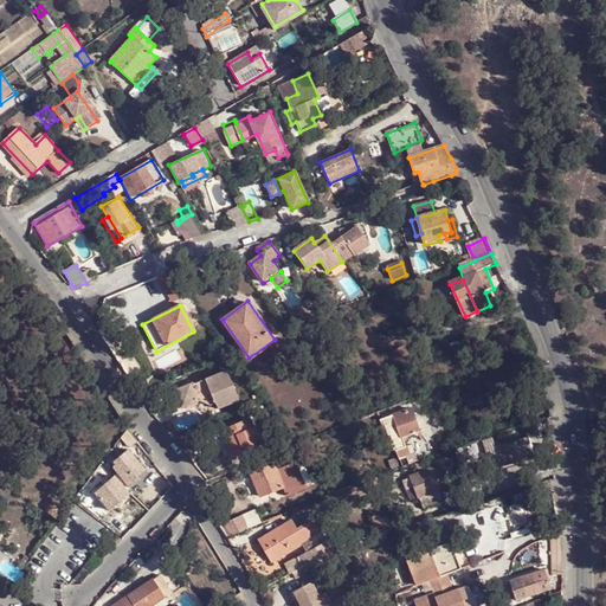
[(226,372),(195,385),(193,384),(192,387),(188,385),(176,391),(174,394),(180,407),(184,408),(197,404),(197,401),(199,403),(210,405),(216,403),(218,410),(239,401),(226,372)]
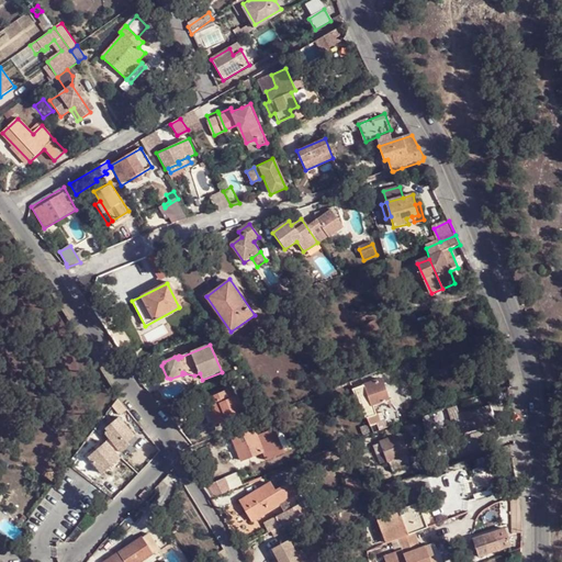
[(134,351),(124,358),(128,363),(138,358),(134,351)]
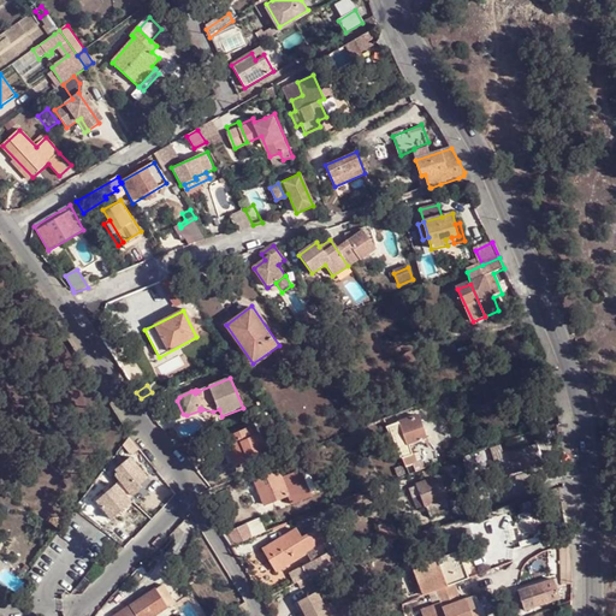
[(419,419),(388,431),(396,451),(397,451),(408,479),(421,475),(419,469),(428,466),(430,467),(439,463),(437,456),(428,445),(419,419)]
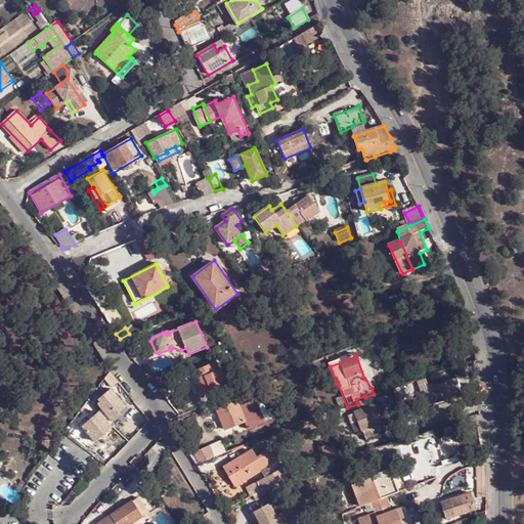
[(226,384),(216,360),(192,370),(199,384),(194,385),(199,395),(226,384)]
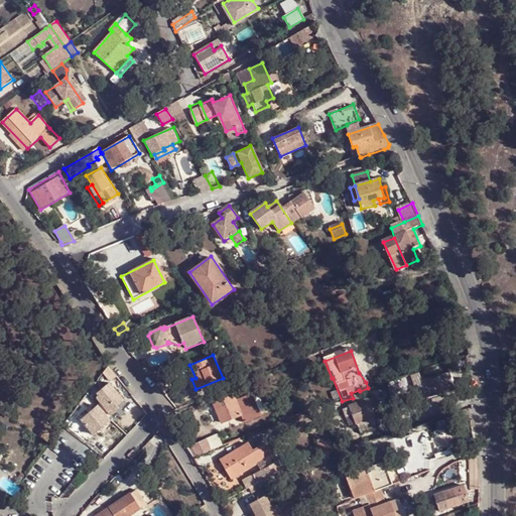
[(196,378),(189,365),(185,367),(191,379),(196,378)]
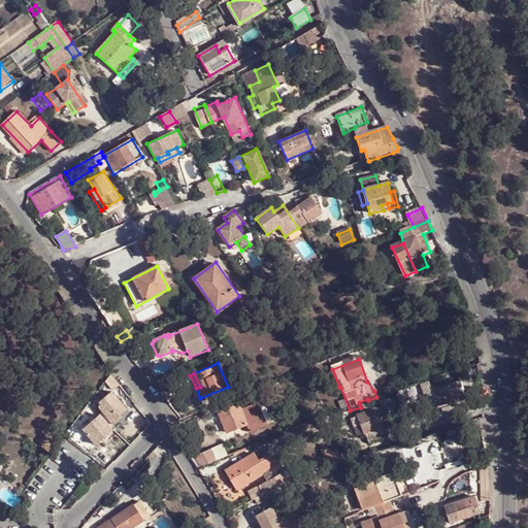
[(460,383),(435,391),(439,407),(465,399),(460,383)]
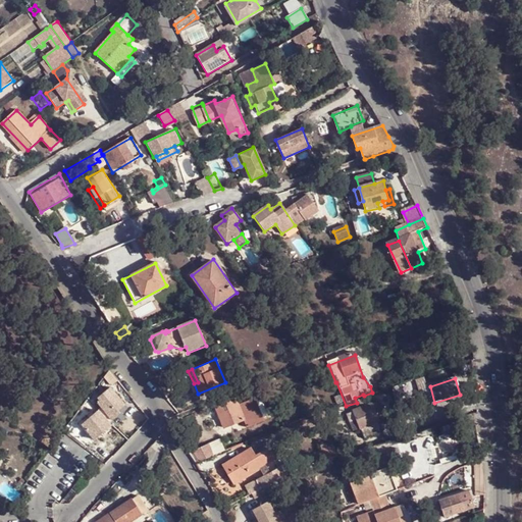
[(103,406),(84,422),(96,438),(113,425),(110,420),(120,412),(119,409),(125,404),(112,386),(99,397),(101,399),(99,401),(103,406)]
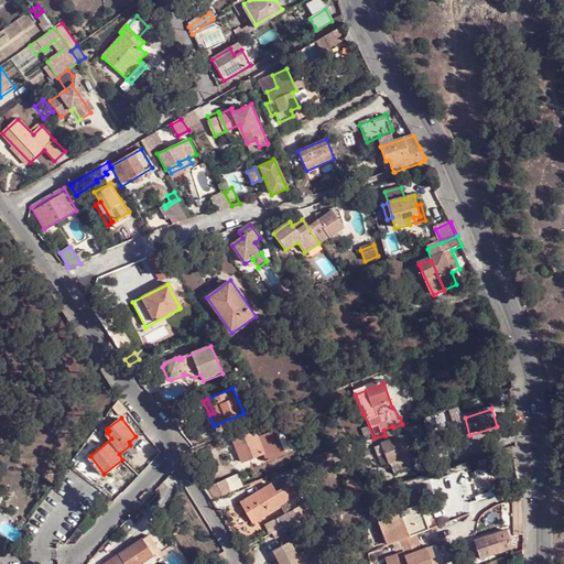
[(433,418),(423,422),(429,438),(437,434),(433,418)]
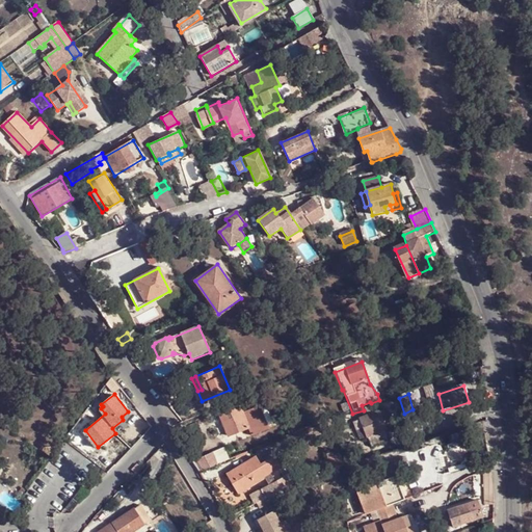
[(241,407),(221,415),(230,437),(249,429),(251,434),(268,428),(260,404),(242,411),(241,407)]
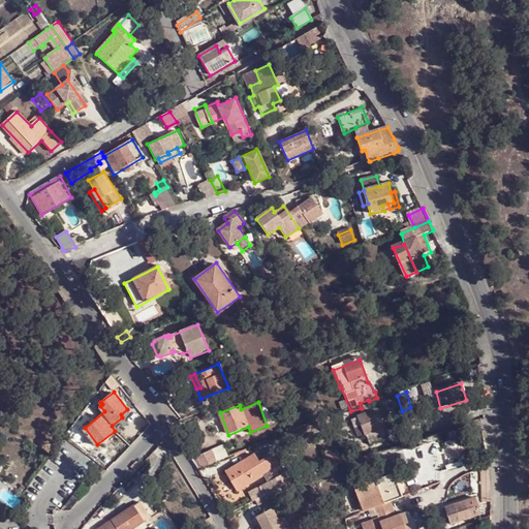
[(377,412),(360,419),(371,448),(386,442),(382,431),(383,431),(377,412)]
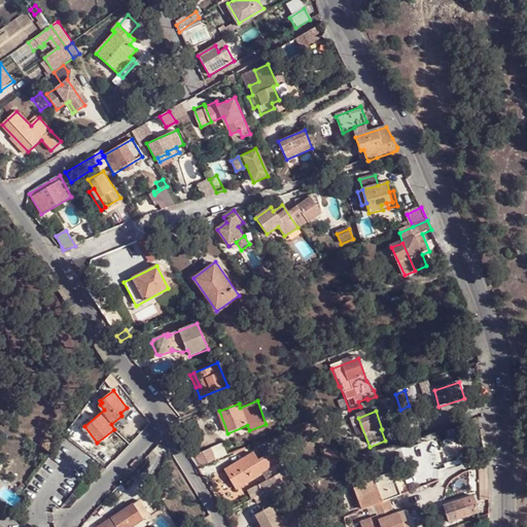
[(212,450),(190,457),(198,467),(215,460),(212,450)]
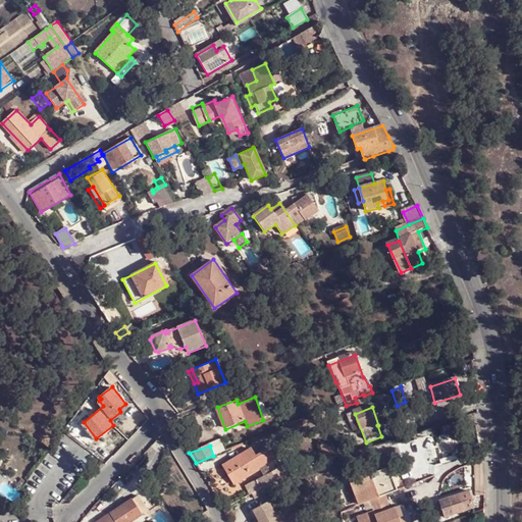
[(232,474),(229,475),(236,483),(275,460),(270,450),(246,464),(241,456),(227,464),(232,474)]
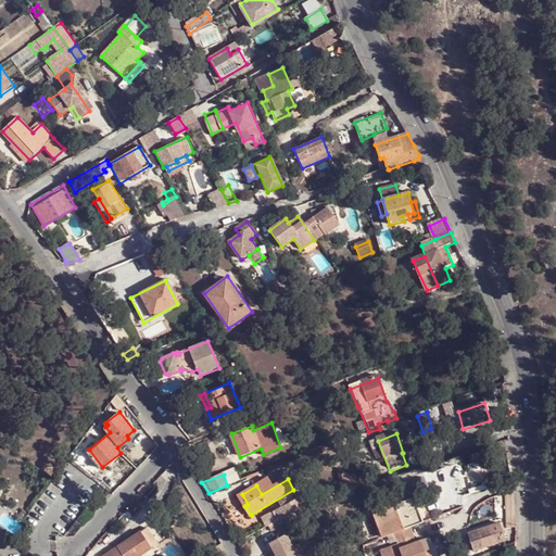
[(345,494),(362,490),(357,479),(341,484),(345,494)]
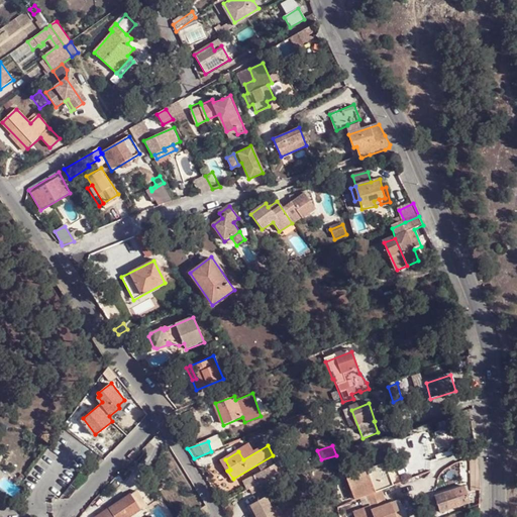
[(471,487),(481,487),(480,456),(471,456),(471,487)]
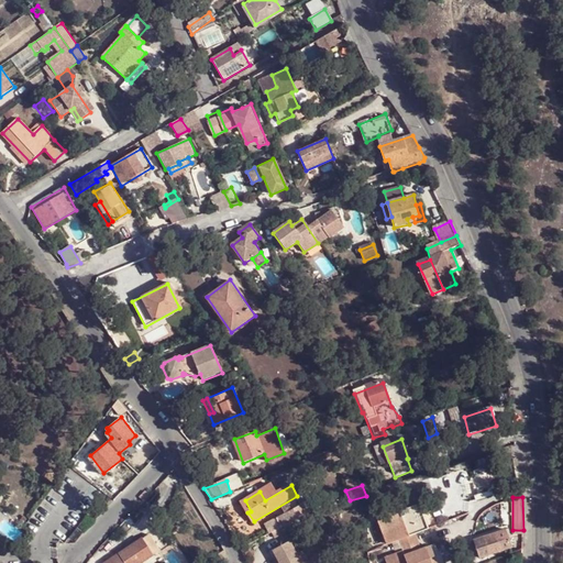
[(245,500),(242,503),(247,512),(251,511),(245,500)]
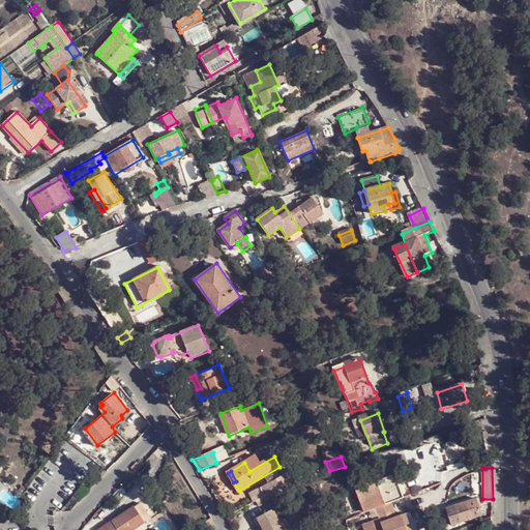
[(364,511),(375,508),(376,511),(388,506),(392,505),(391,502),(403,497),(394,475),(377,481),(375,476),(354,483),(364,511)]
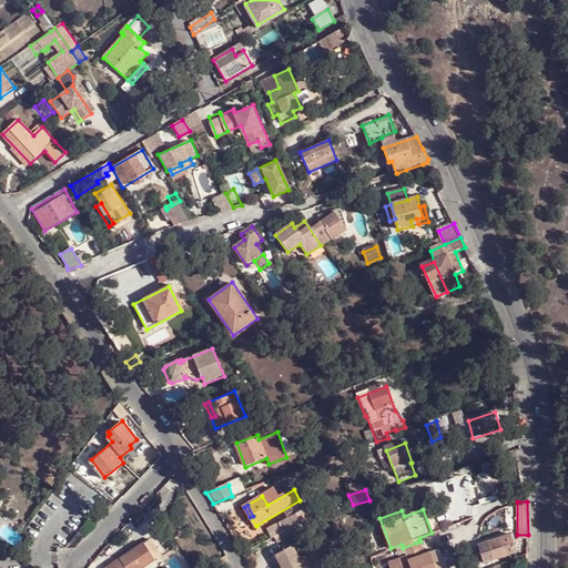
[(294,528),(308,521),(305,513),(295,518),(294,516),(281,523),(285,533),(294,528)]
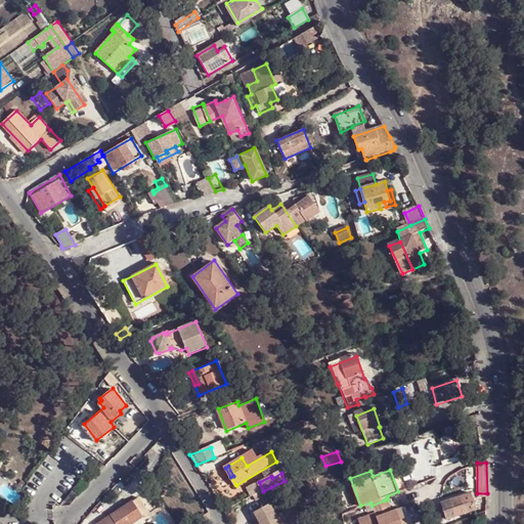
[(77,489),(80,492),(87,486),(83,482),(77,489)]
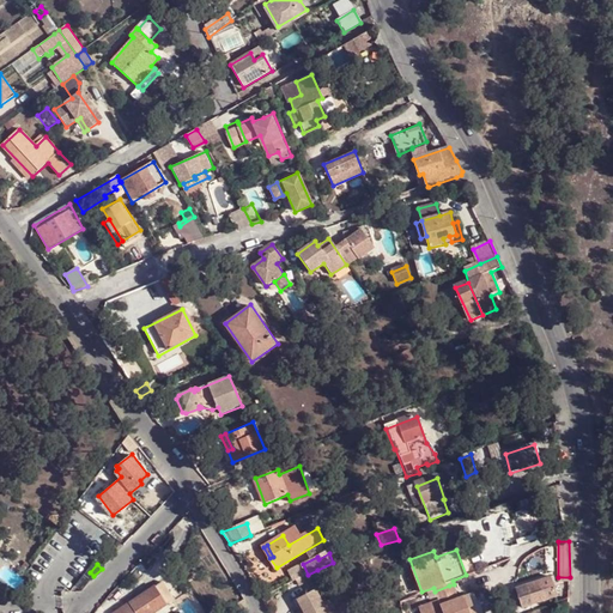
[(559,595),(551,576),(517,590),(525,608),(559,595)]
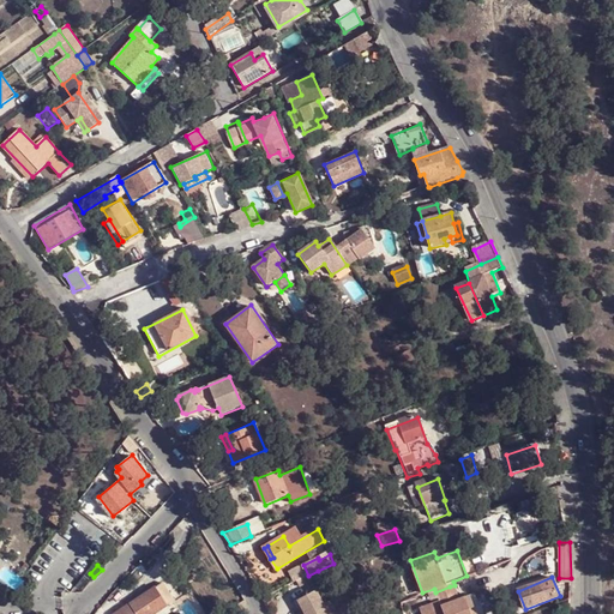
[(164,583),(157,588),(168,606),(176,601),(164,583)]
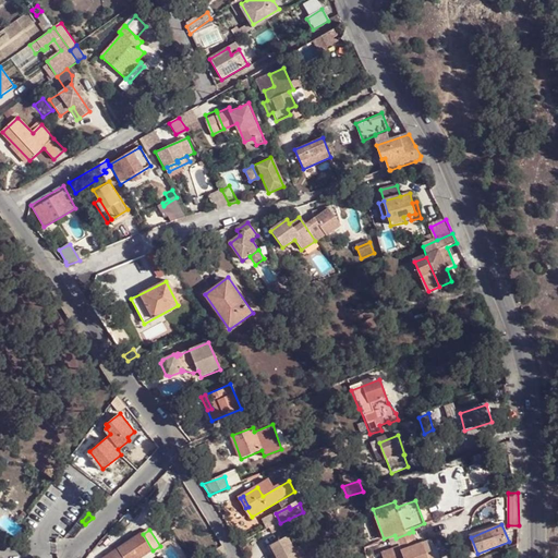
[(392,550),(375,557),(425,557),(421,545),(414,547),(409,533),(396,538),(389,541),(392,550)]
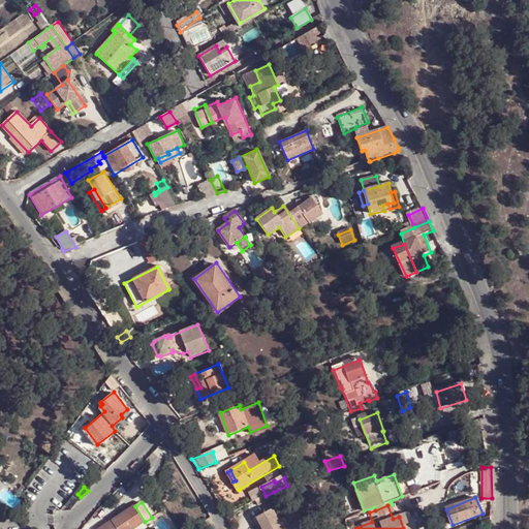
[(134,528),(145,522),(135,506),(100,528),(134,528)]
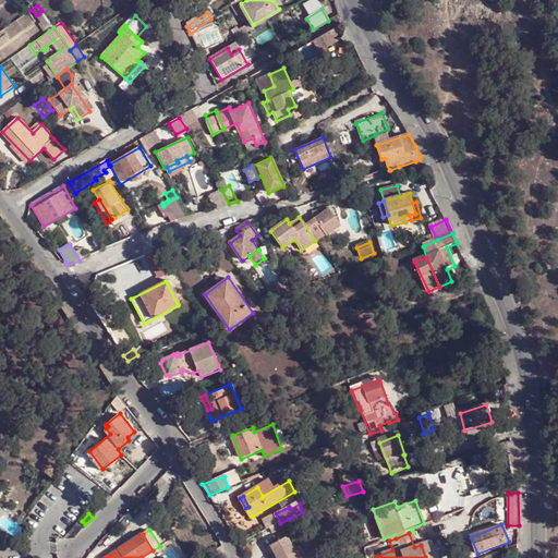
[(287,536),(270,546),(277,557),(276,557),(298,557),(294,549),(287,536)]
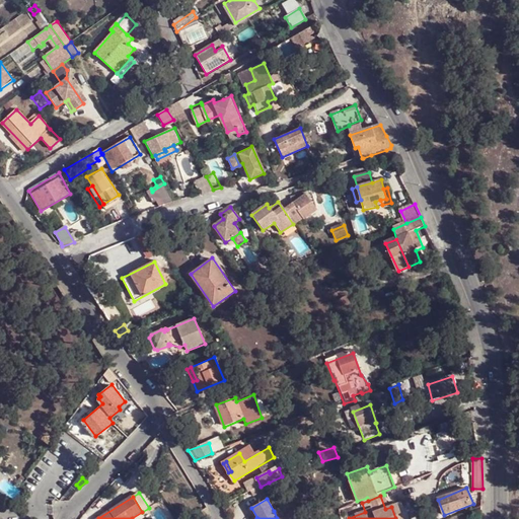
[(274,511),(277,518),(284,518),(279,509),(274,511)]
